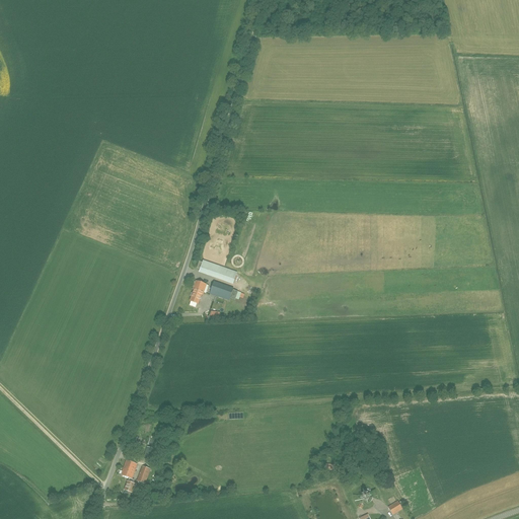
[(200,270),(234,282),(237,273),(203,261),(200,270)]
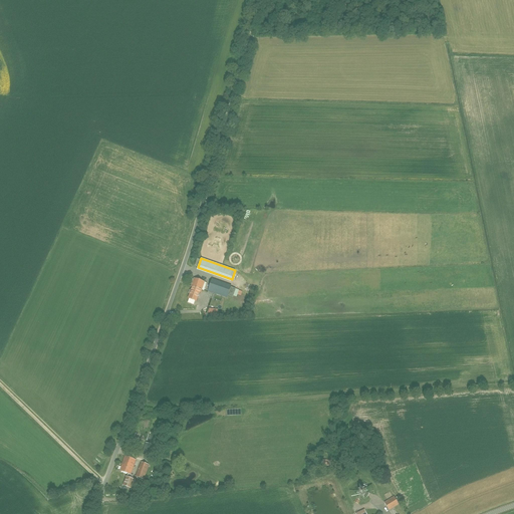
[(191,286),(193,287),(191,290),(190,290),(189,293),(190,294),(188,298),(189,298),(188,302),(194,304),(195,301),(196,301),(200,291),(201,292),(205,281),(194,278),(191,286)]
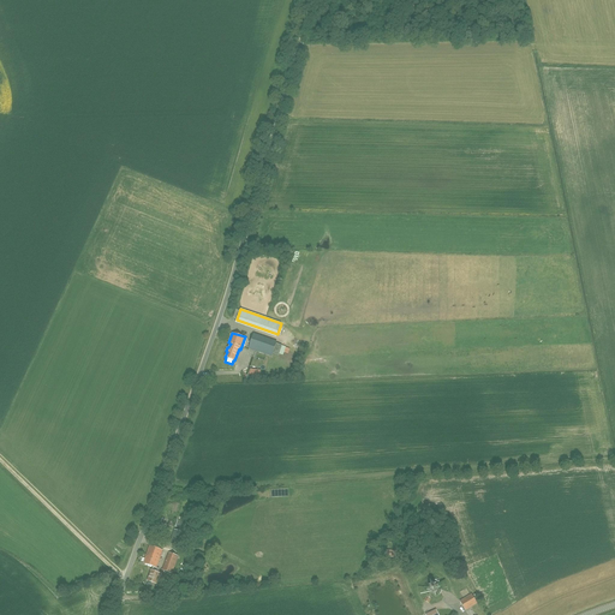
[(286,347),(275,345),(276,342),(254,334),(249,348),(272,356),(272,354),(279,357),(279,354),(284,356),(286,347)]
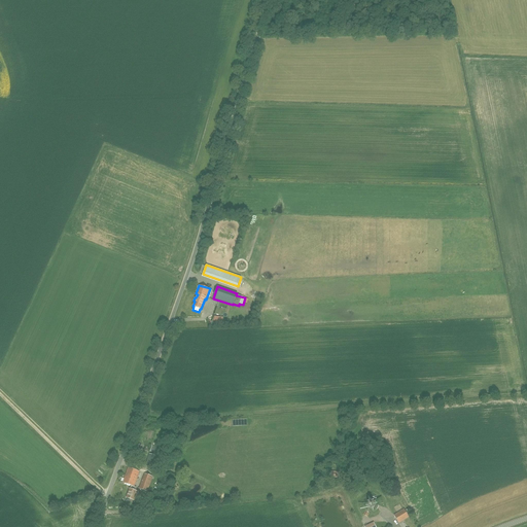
[(150,452),(162,456),(164,450),(152,446),(150,452)]
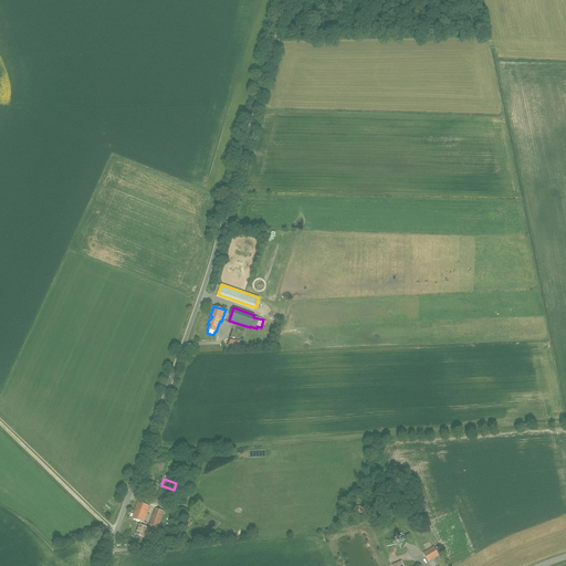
[(170,491),(160,486),(156,500),(165,503),(170,491)]
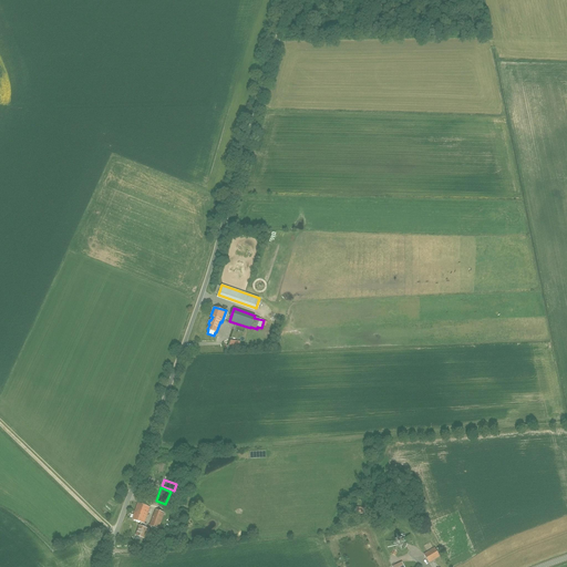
[(144,523),(150,507),(138,503),(132,519),(141,523),(141,522),(144,523)]
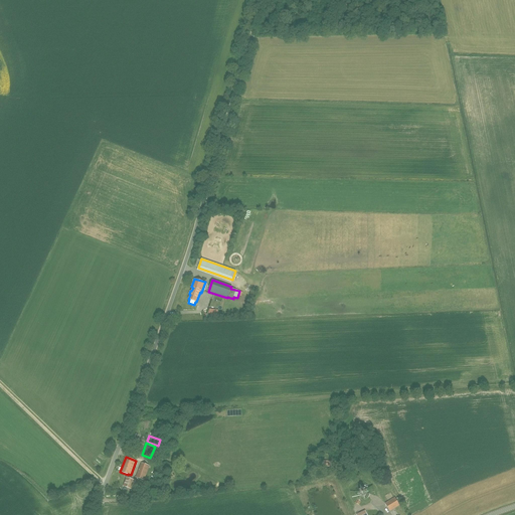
[(141,463),(136,477),(144,480),(149,466),(141,463)]
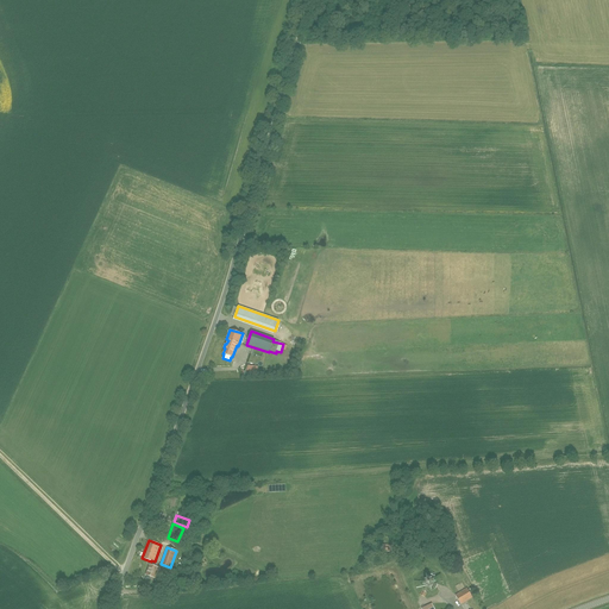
[(151,560),(151,562),(150,565),(146,575),(155,578),(157,573),(158,573),(161,569),(156,567),(157,563),(155,562),(151,560)]
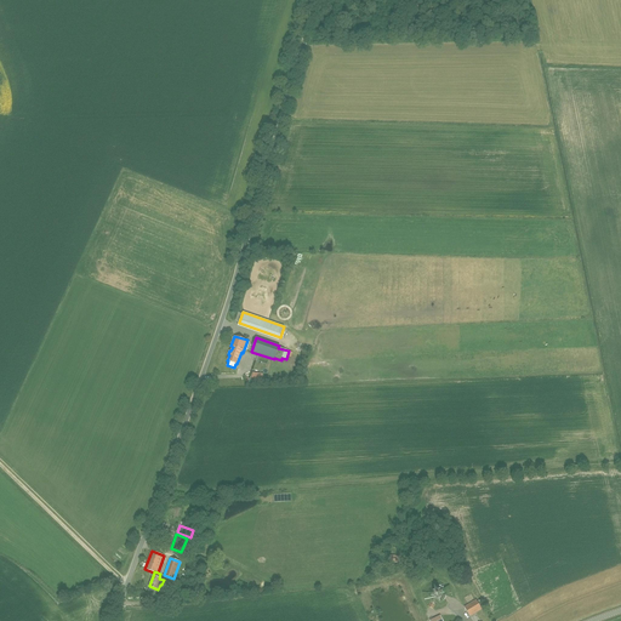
[(476,600),(465,608),(469,616),(482,609),(476,600)]
